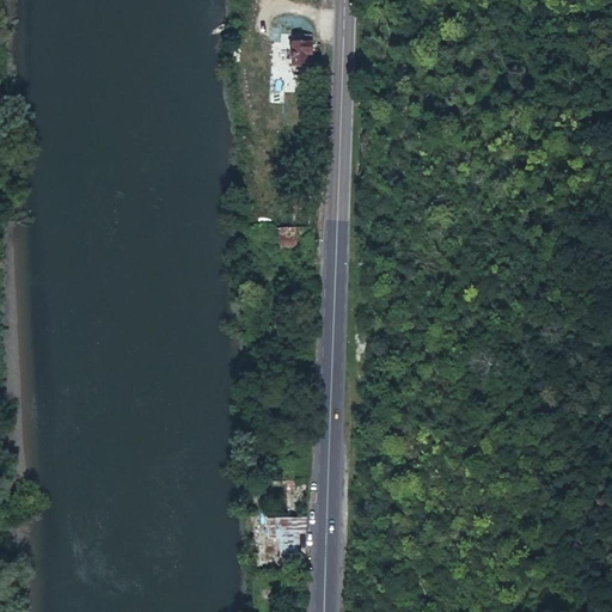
[(277,74),(276,80),(292,81),(293,65),(298,66),(299,46),(285,44),(283,51),(277,51),(277,63),(273,63),(271,75),(277,74)]
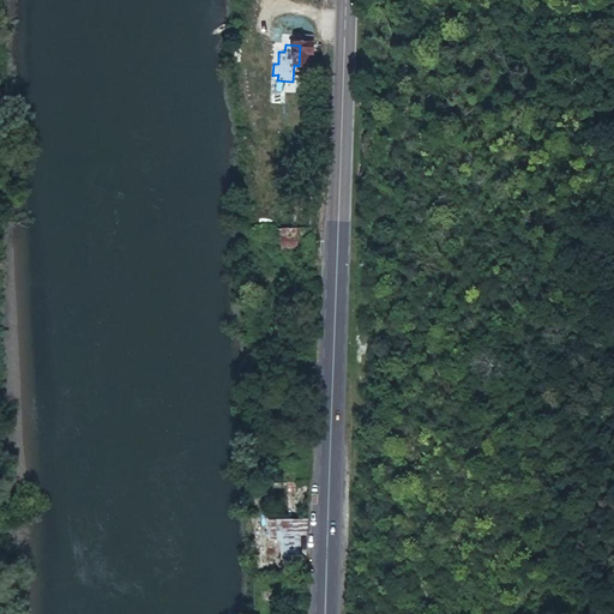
[(282,186),(282,205),(298,205),(298,187),(282,186)]
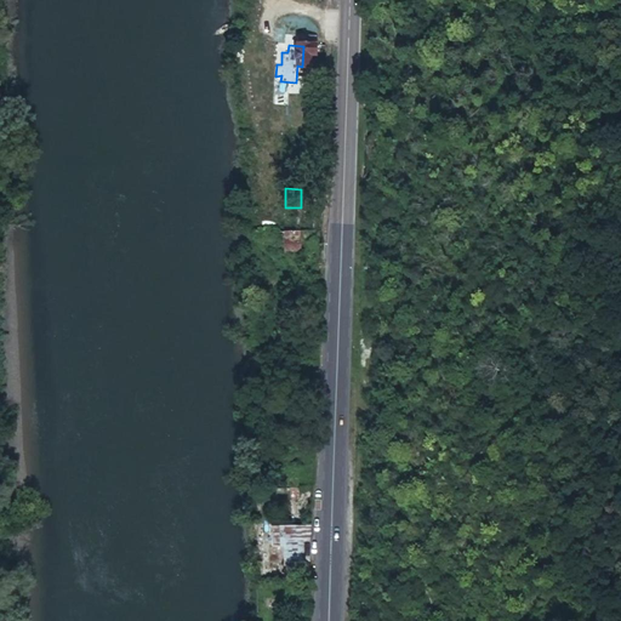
[(279,250),(302,251),(303,231),(280,229),(279,250)]
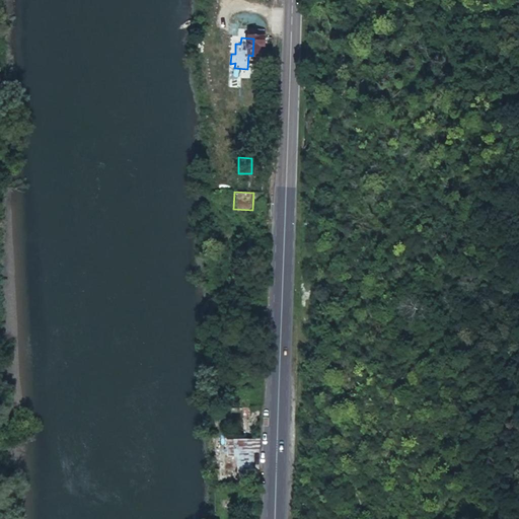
[(198,203),(197,215),(208,216),(208,204),(198,203)]
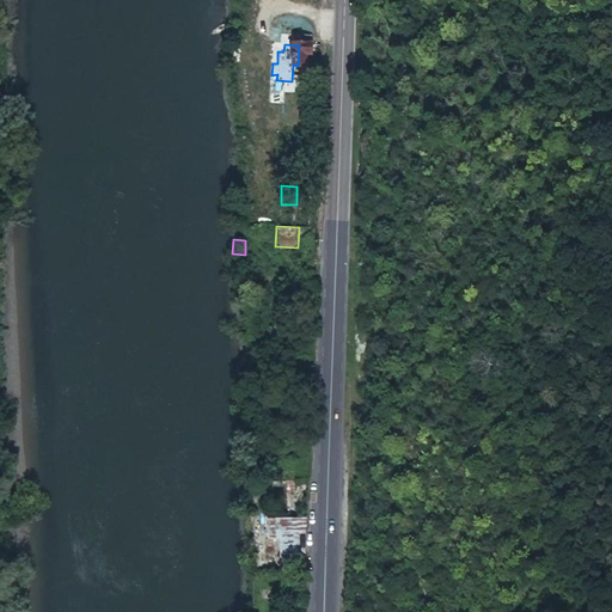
[(274,489),(297,490),(298,477),(274,475),(274,489)]
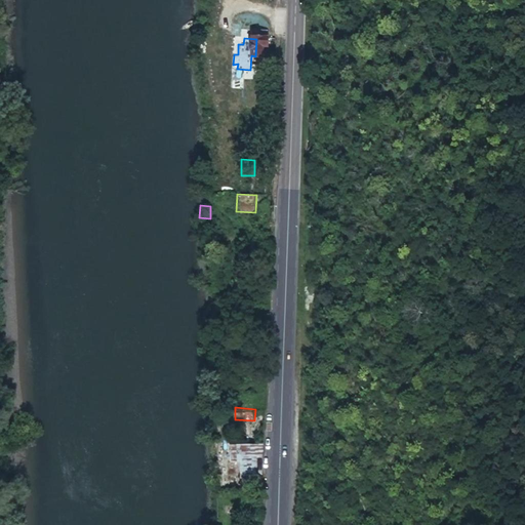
[(260,443),(225,443),(224,461),(236,461),(236,473),(254,473),(254,454),(260,454),(260,443)]
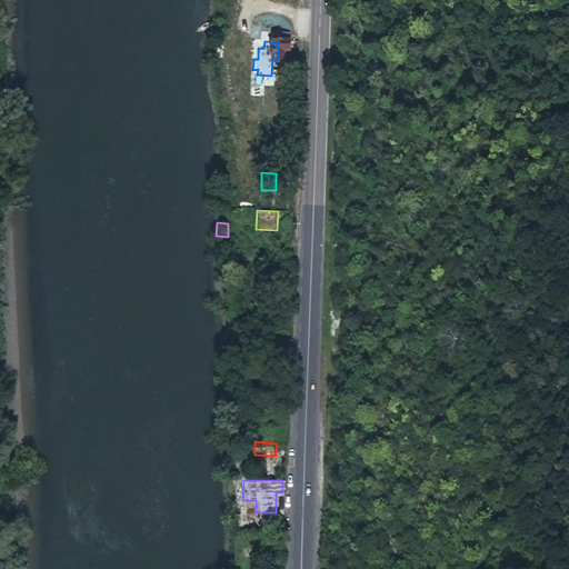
[(247,545),(247,559),(257,559),(257,546),(247,545)]
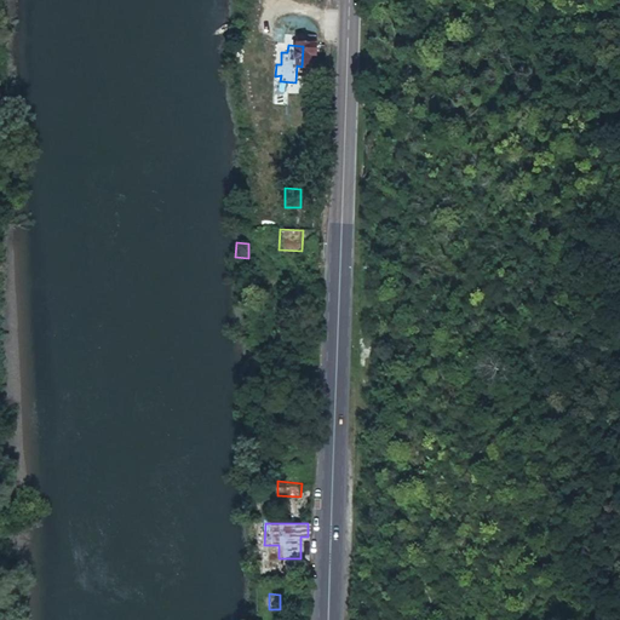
All buildings are outlined.
